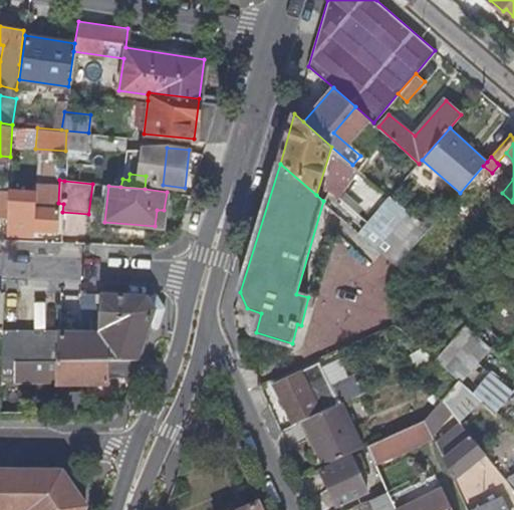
[(0,214),(8,215),(9,190),(9,188),(0,187),(0,214)]
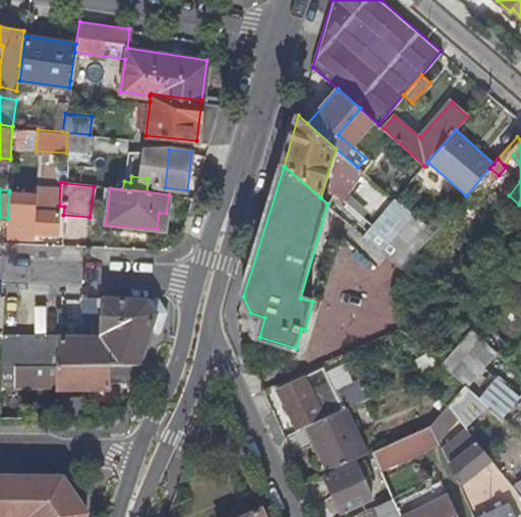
[(33,232),(58,233),(59,212),(35,210),(36,194),(9,192),(8,218),(7,238),(33,238),(33,232)]
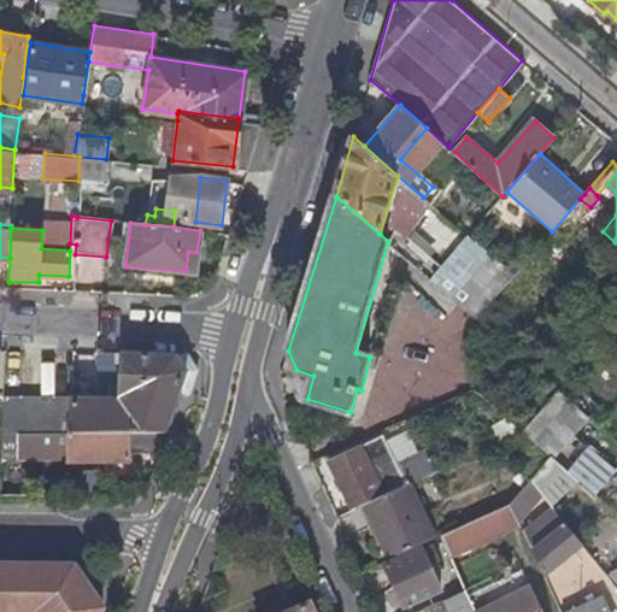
[(494,259),(457,301),(477,318),(513,276),(494,259)]
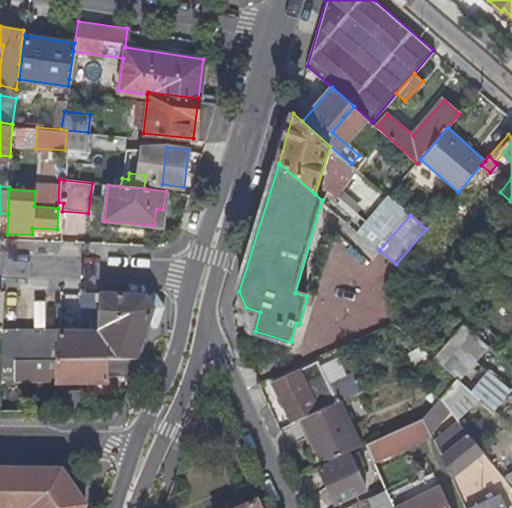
[(142,294),(92,292),(93,300),(100,300),(98,332),(57,332),(56,358),(135,359),(152,306),(142,294)]
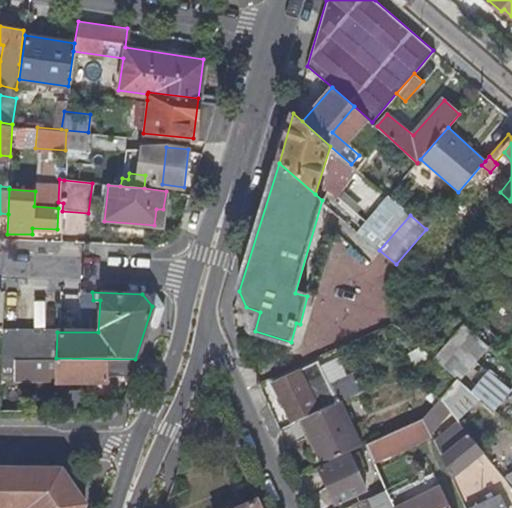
[(458,378),(488,346),(461,321),(431,353),(458,378)]
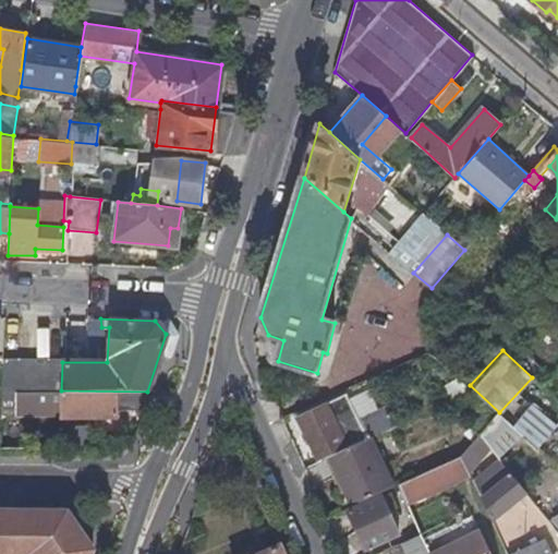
[(61,390),(62,362),(62,358),(2,357),(1,389),(61,390)]
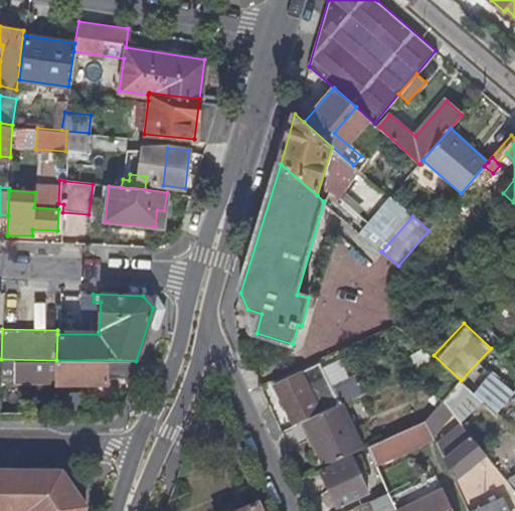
[(130,378),(136,361),(56,360),(54,383),(106,383),(106,378),(130,378)]
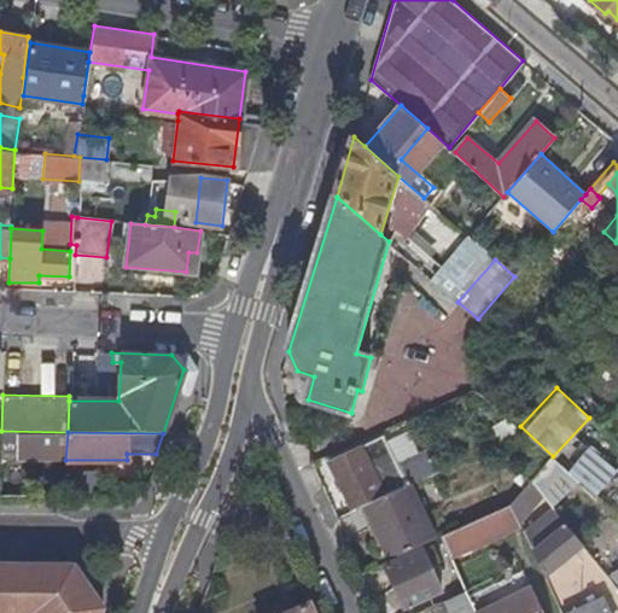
[(332,461),(351,508),(361,503),(412,480),(436,470),(431,460),(404,471),(400,462),(385,435),(332,461)]
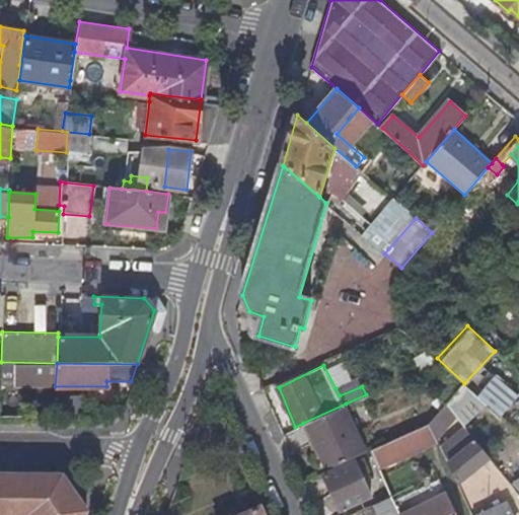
[(359,378),(336,388),(340,395),(362,386),(359,378)]
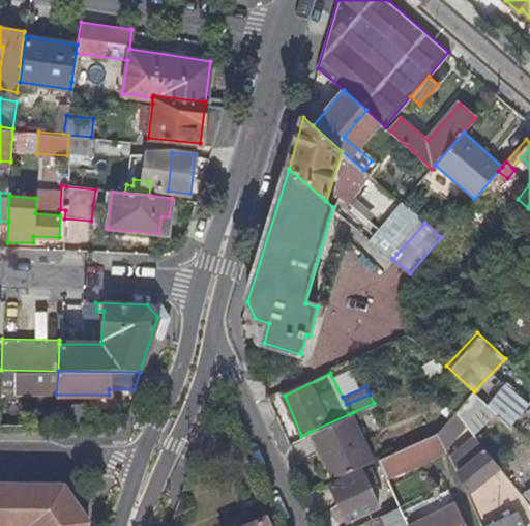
[(435,427),(439,431),(455,411),(470,395),(461,386),(439,409),(445,415),(435,427)]
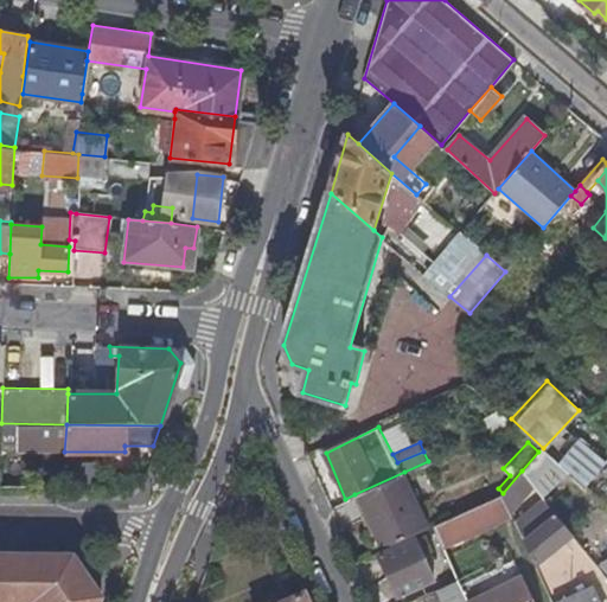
[(534,485),(556,460),(542,448),(538,452),(522,471),(534,485)]
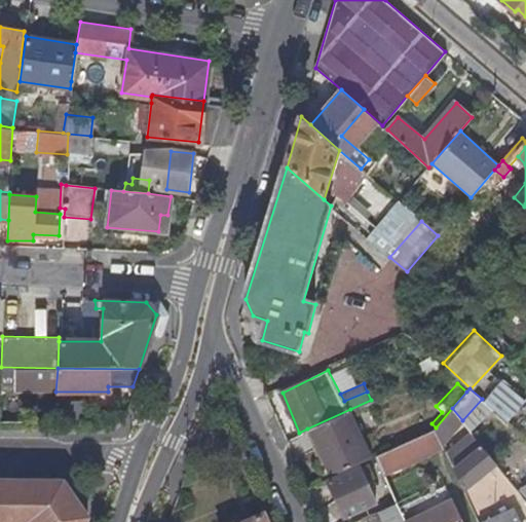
[(307,429),(328,476),(370,457),(350,409),(307,429)]
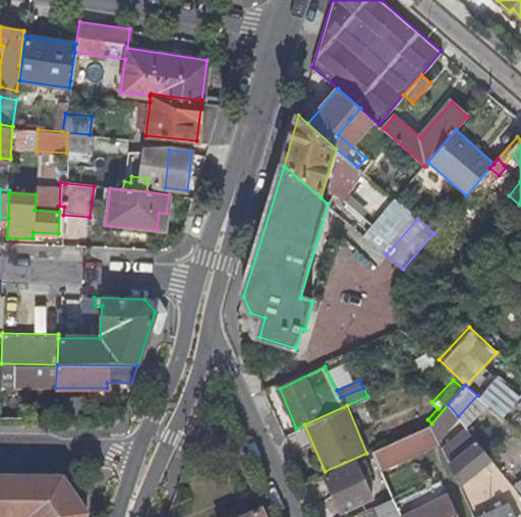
[(68,424),(68,416),(58,416),(58,424),(68,424)]
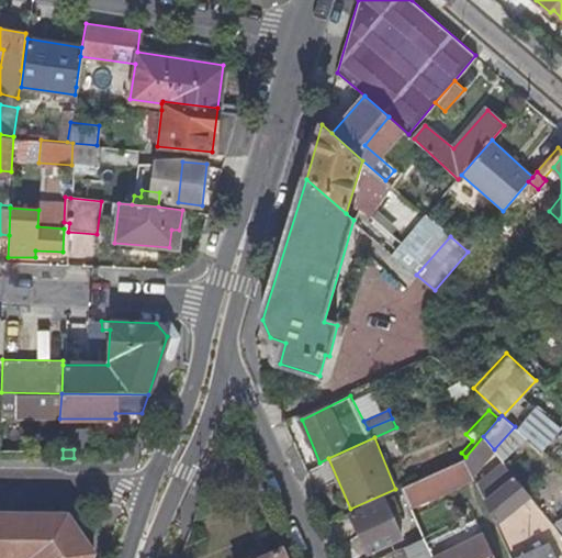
[(94,459),(96,449),(74,449),(74,458),(74,460),(94,459)]
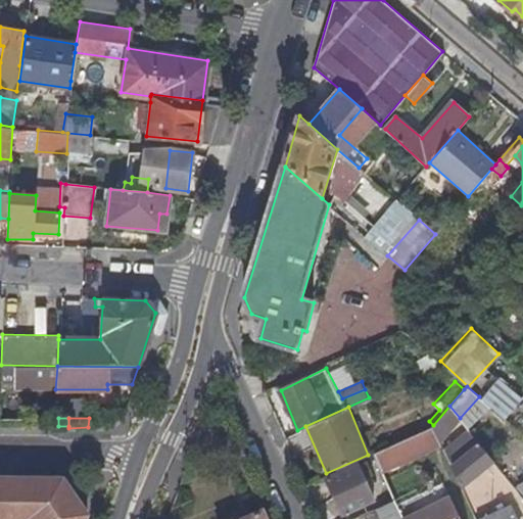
[(372,453),(380,469),(399,460),(397,457),(438,438),(433,425),(372,453)]
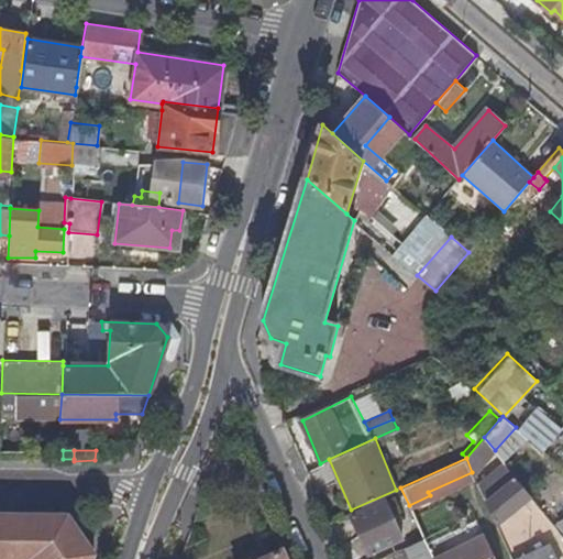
[(517,478),(486,502),(496,523),(531,495),(517,478)]
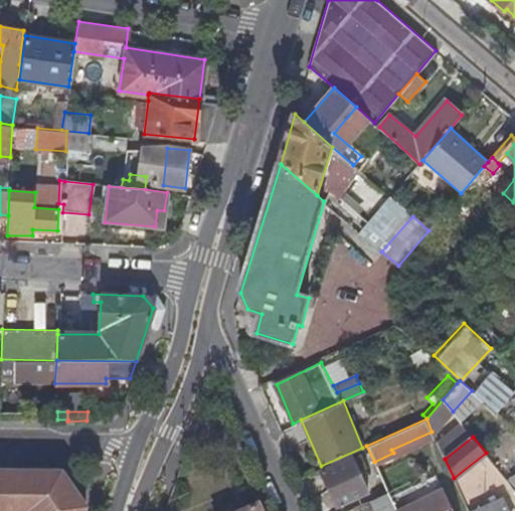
[(358,454),(321,472),(337,505),(365,492),(353,464),(361,460),(358,454)]
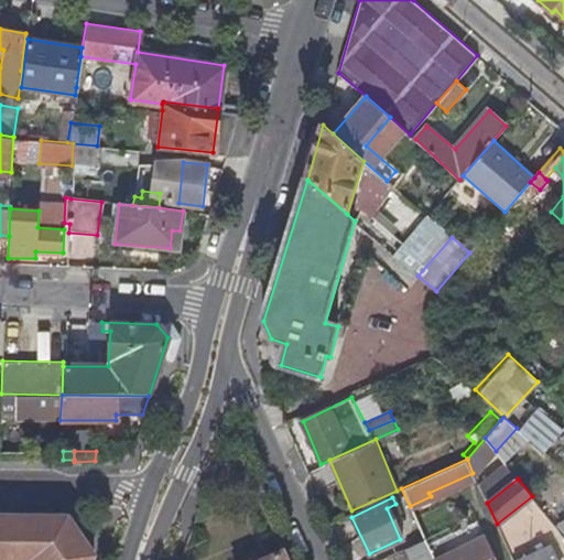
[(88,559),(90,553),(65,516),(0,516),(0,559),(88,559)]
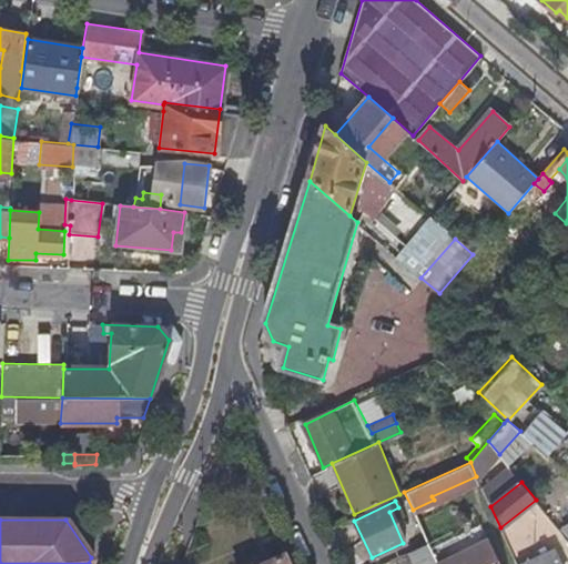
[(436,561),(437,563),(501,563),(489,535),(436,561)]
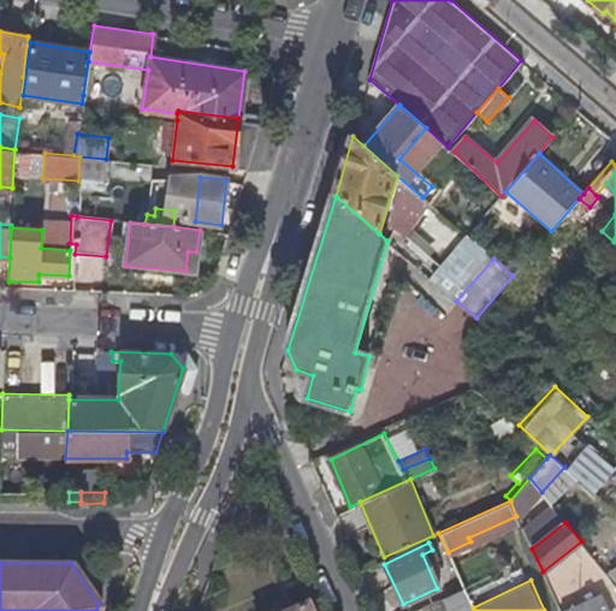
[(465,588),(444,597),(450,610),(474,610),(473,607),(465,588)]
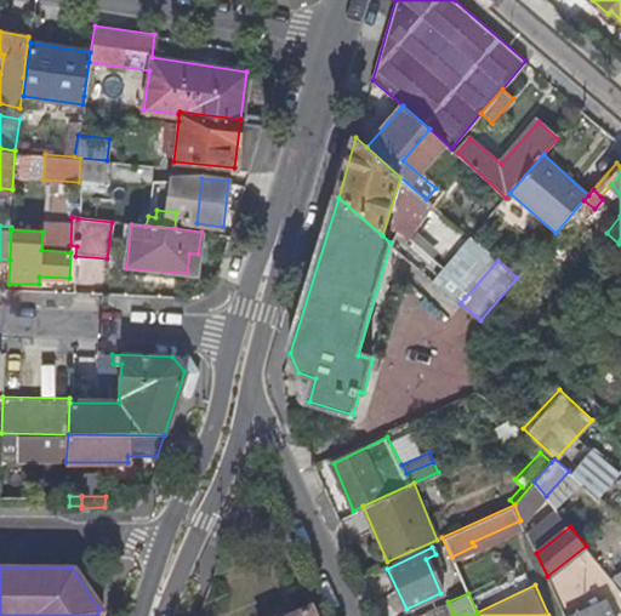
[(571,615),(615,615),(607,598),(571,615)]
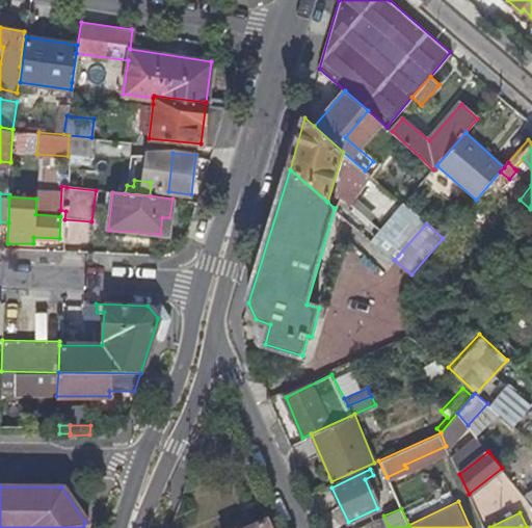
[(270,527),(265,517),(240,527),(270,527)]
